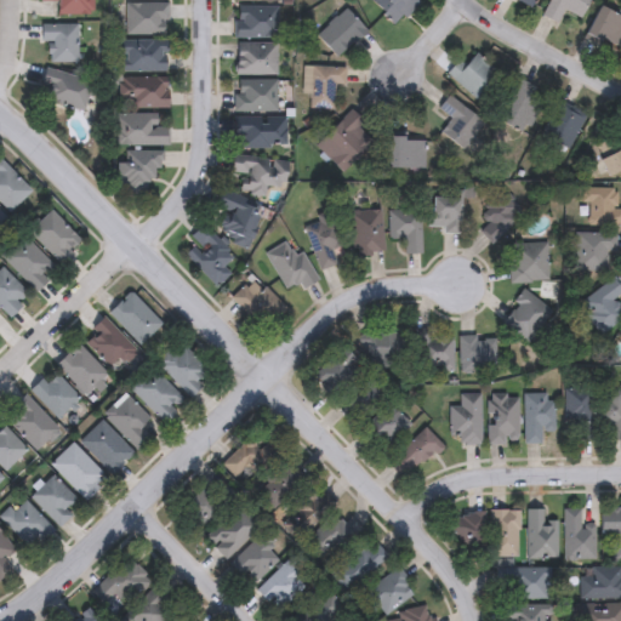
[(56,16),(56,3),(40,3),(40,0),(91,0),(91,16),(56,16)]
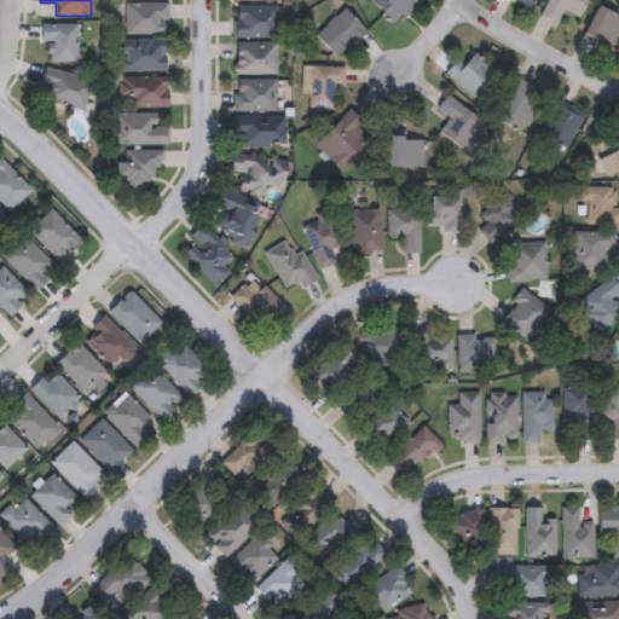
[(393,25),(366,0),(412,0),(416,4),(393,25)]
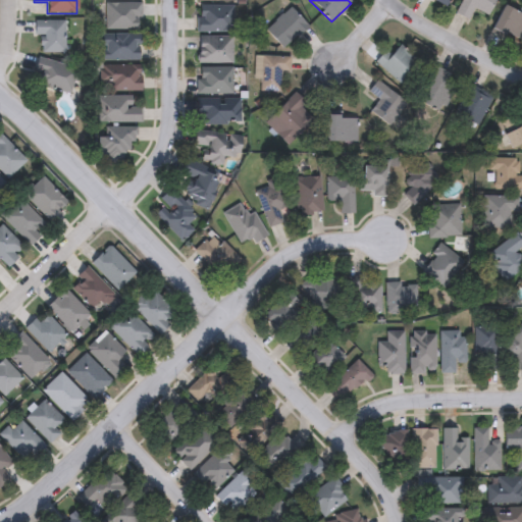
[(429,0),(444,8),(449,0),(429,0)]
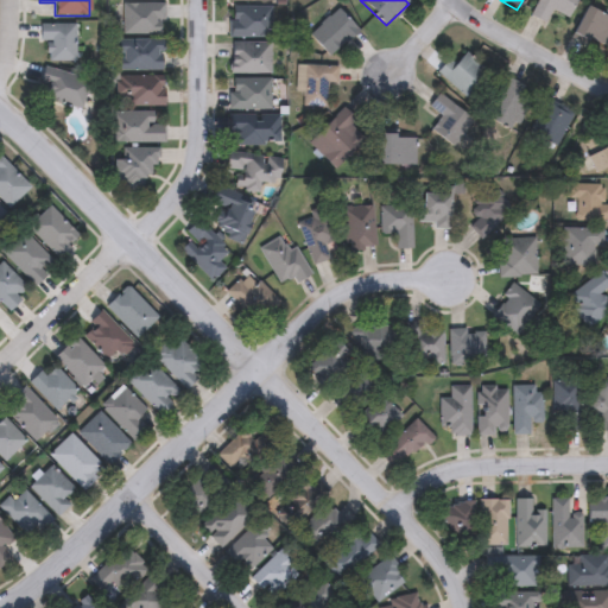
[(576,0),(568,18),(551,10),(545,23),(530,16),(537,0),(576,0)]
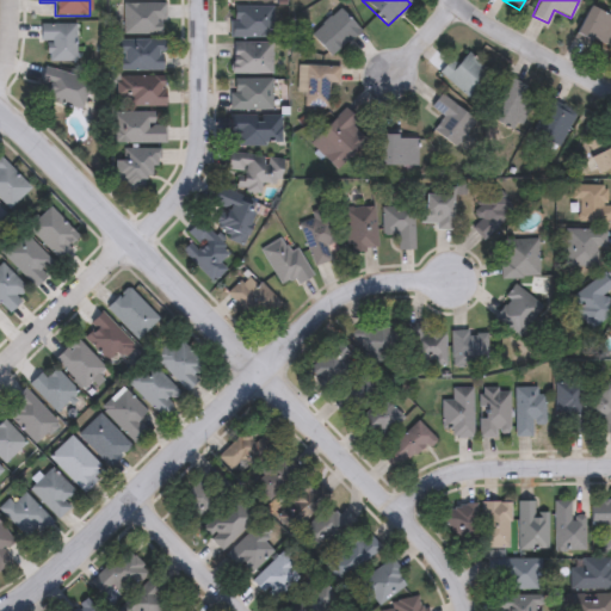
[(122,36),(122,4),(164,4),(164,36),(122,36)]
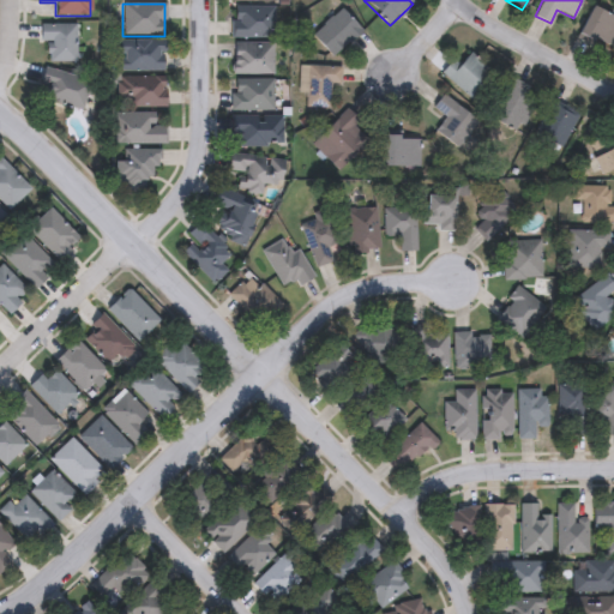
[(577,35),(591,6),(613,18),(613,48),(612,53),(577,35)]
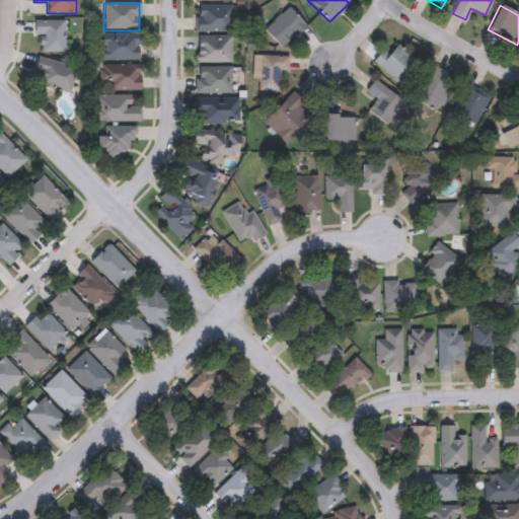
[(231,32),(195,32),(195,6),(231,6),(231,32)]
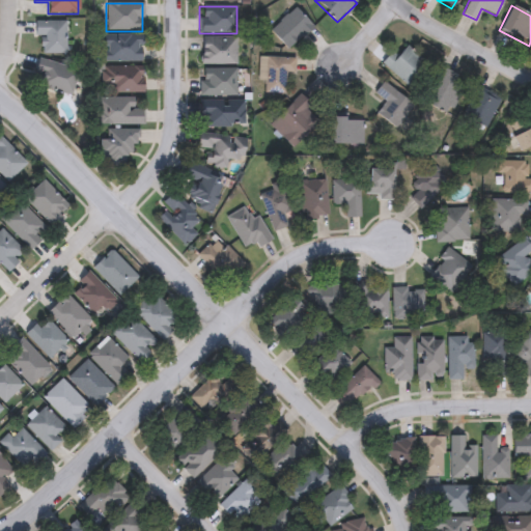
[(269,31),(294,8),(311,27),(286,50),(269,31)]
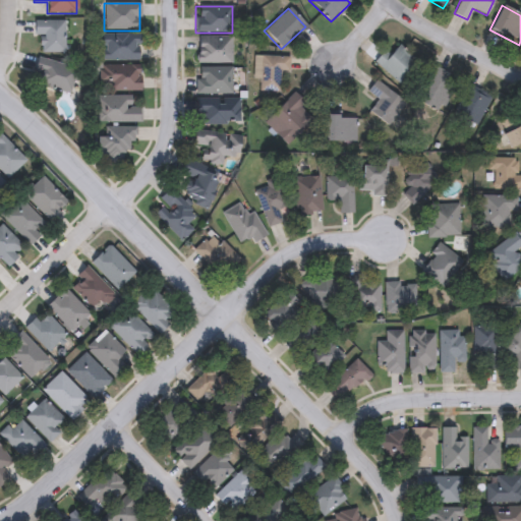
[(64,21),(64,54),(41,54),(41,36),(34,36),(34,21),(64,21)]
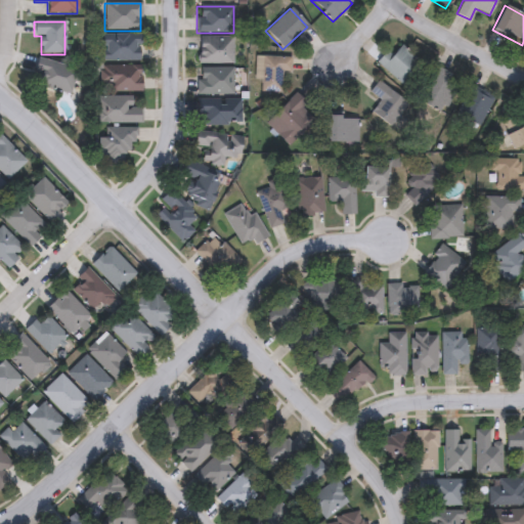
[(140,35),(140,60),(99,60),(99,35),(140,35)]
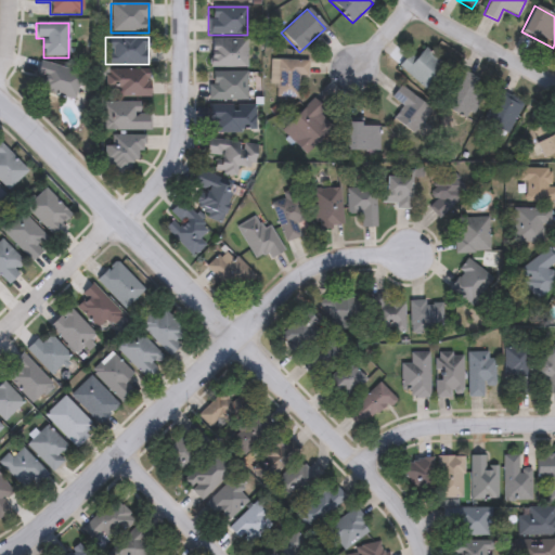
[(245,67),(209,67),(209,40),(245,40),(245,67)]
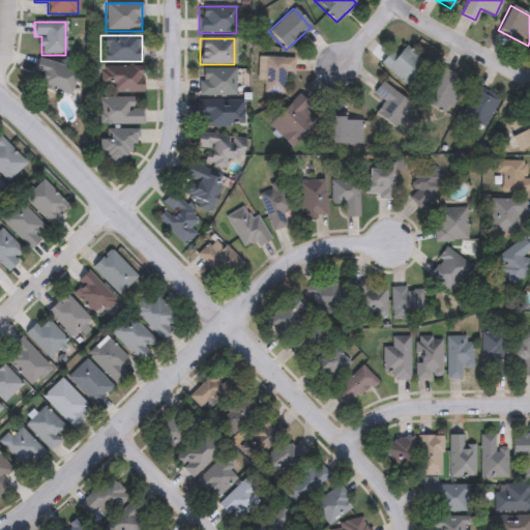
[(382,61),(405,42),(424,66),(401,85),(382,61)]
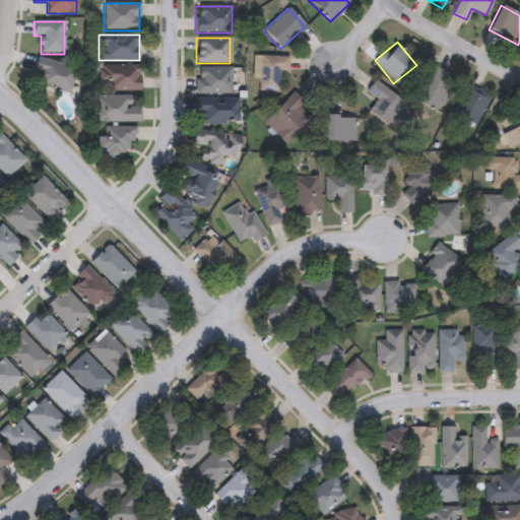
[(279,90),(257,90),(257,79),(253,79),(253,56),(287,56),(287,71),(279,71),(279,90)]
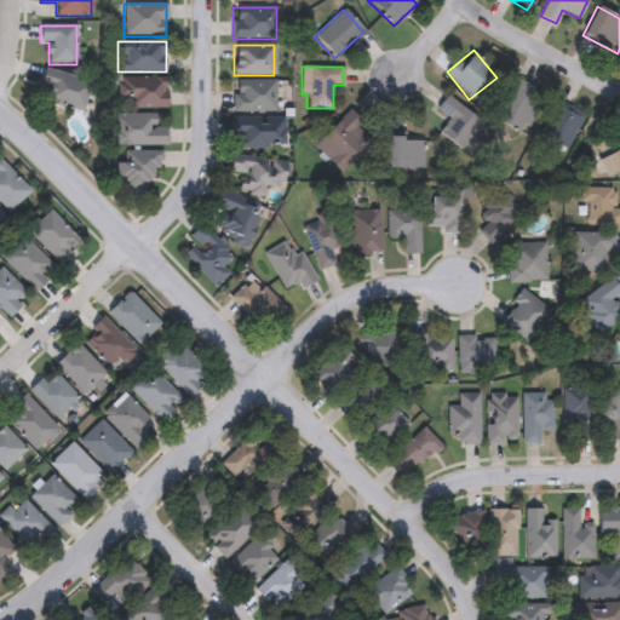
[(42,103),(46,87),(39,85),(42,70),(92,82),(85,113),(42,103)]
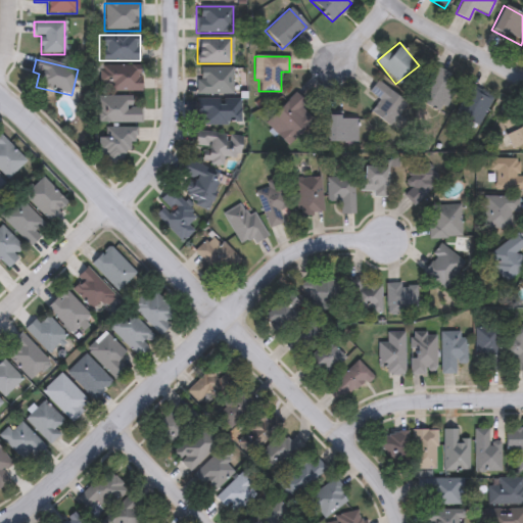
[(140,66),(140,92),(109,92),(109,84),(98,84),(98,66),(140,66)]
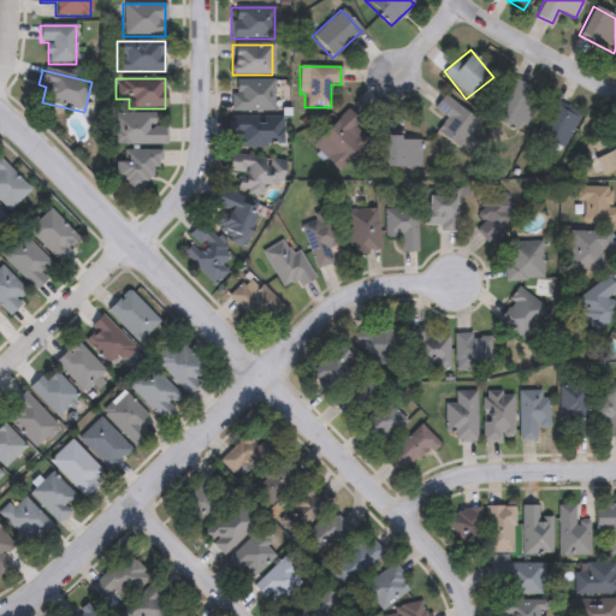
[(516,132),(490,118),(511,78),(538,92),(516,132)]
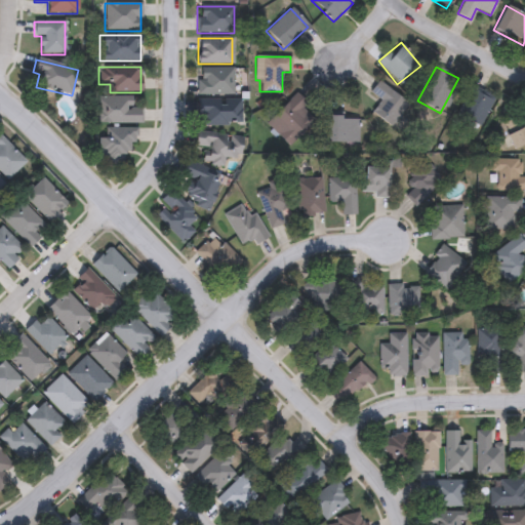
[(233,69),(233,94),(197,94),(197,69),(233,69)]
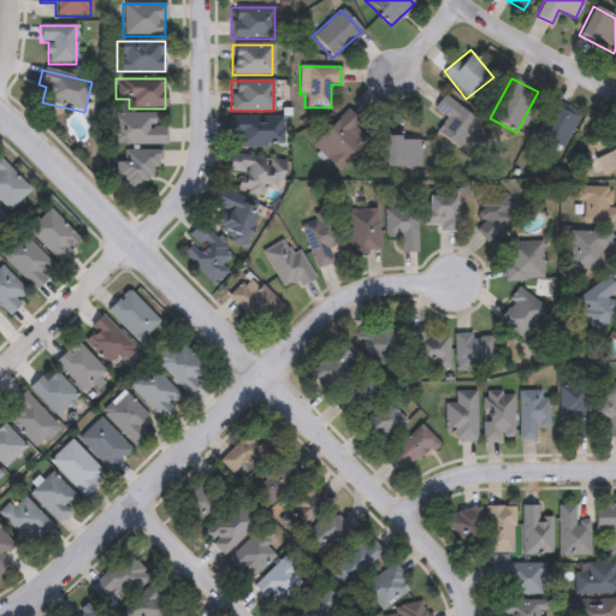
[(456,149),(436,131),(445,119),(432,108),(444,95),(478,123),(456,149)]
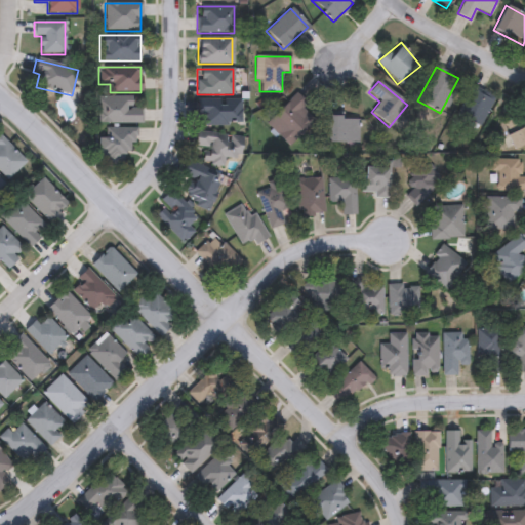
[(476,129),(453,116),(471,86),(493,99),(476,129)]
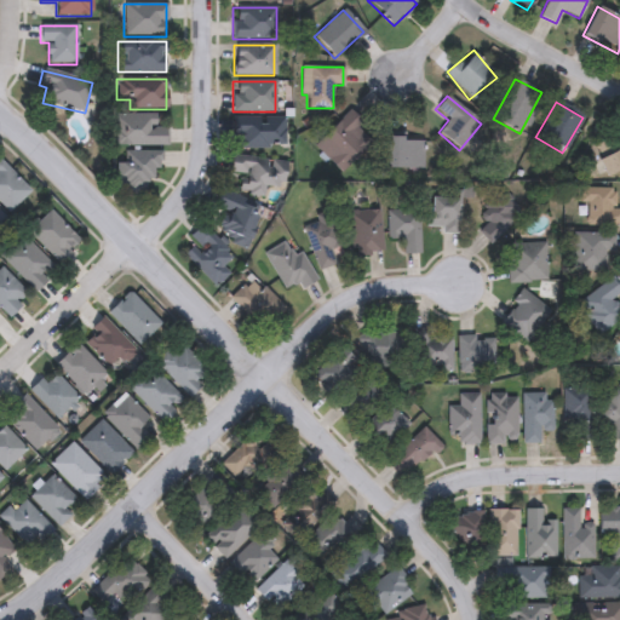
[(362,124),(356,128),(368,142),(340,170),(315,144),(349,110),(362,124)]
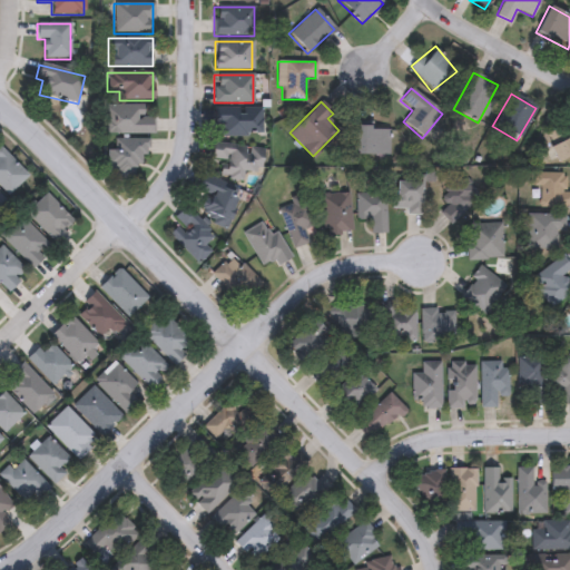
[(102,135),(102,106),(144,106),(144,117),(151,117),(151,135),(102,135)]
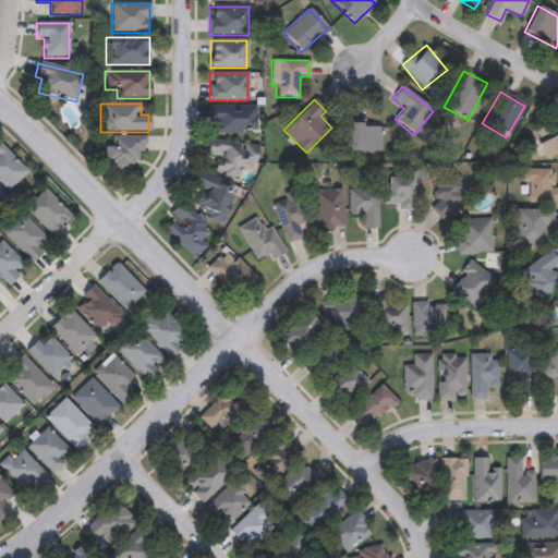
[(209,106),(255,106),(255,133),(209,133),(209,106)]
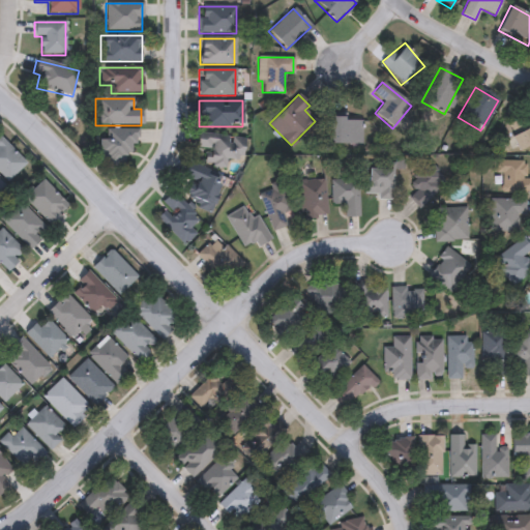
[(328,145),(328,119),(361,119),(361,145),(328,145)]
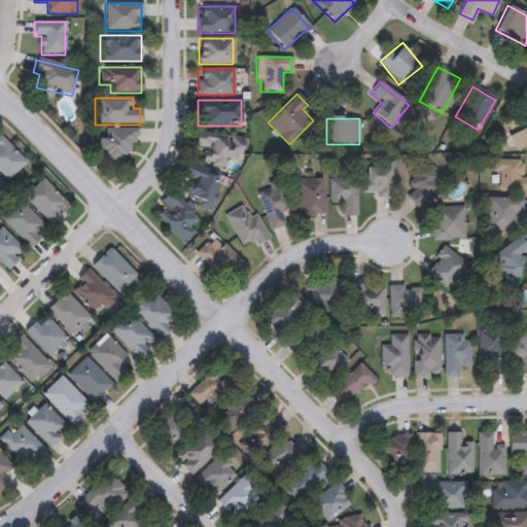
[(526,144),(513,148),(506,124),(525,118),(526,127),(526,144)]
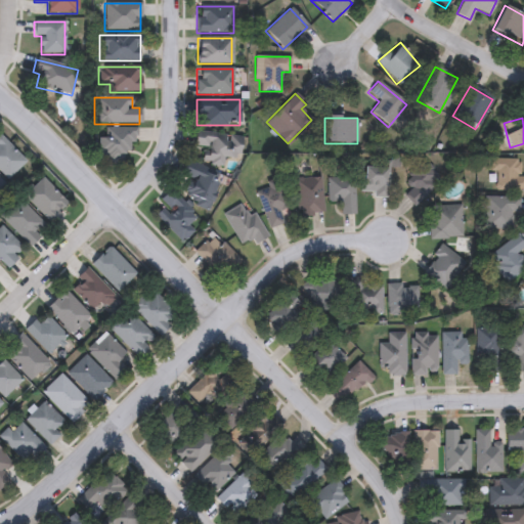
[(96,137),(104,137),(104,128),(135,128),(135,143),(130,143),(130,154),(121,154),(121,160),(96,160),(96,137)]
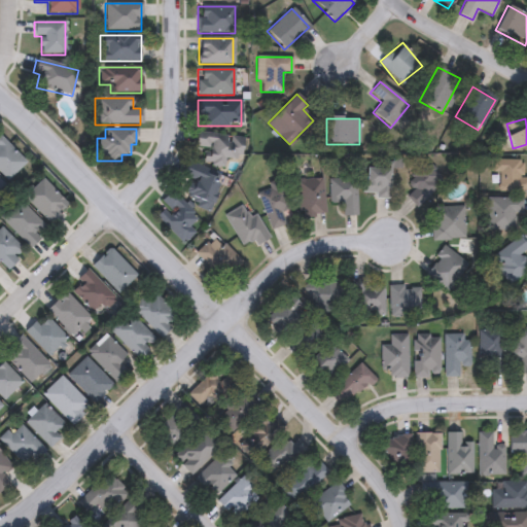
[(192,147),(194,132),(244,137),(241,161),(224,160),(223,166),(202,163),(203,148),(192,147)]
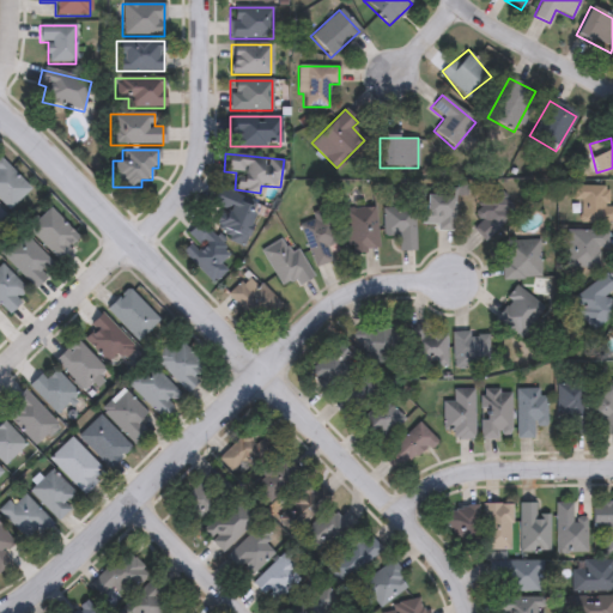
[(30,189),(8,211),(0,202),(0,162),(1,161),(30,189)]
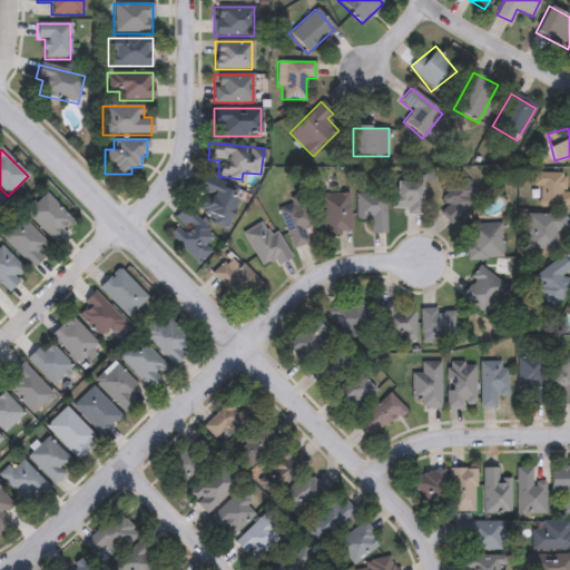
[(569,207),(537,207),(537,173),(563,173),(563,193),(569,193),(569,207)]
